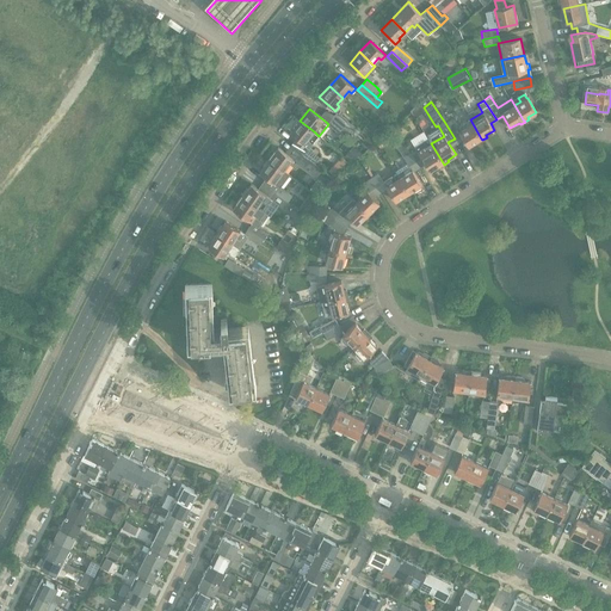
[(344,128),(332,118),(325,112),(320,117),(326,122),(328,124),(339,134),(344,128)]
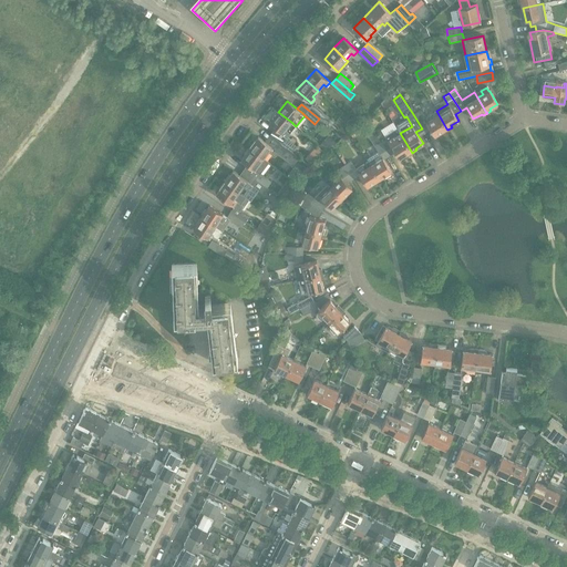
[(312,104),(308,110),(319,119),(327,125),(332,119),(327,115),(312,104)]
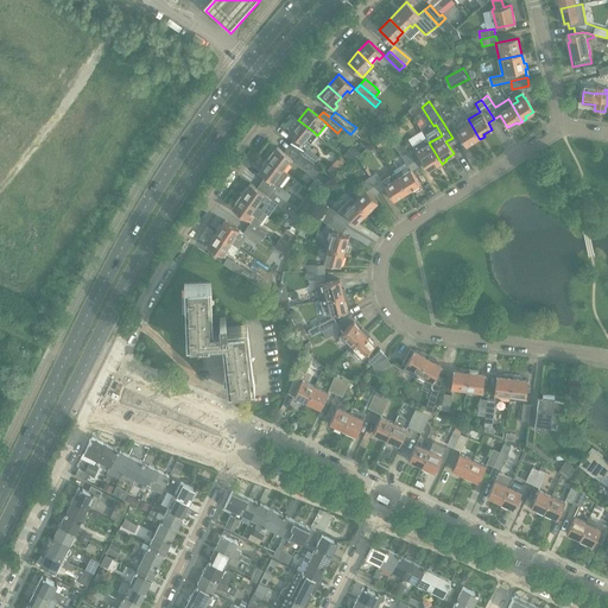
[(480,139),(479,138),(468,119),(454,128),(449,119),(443,122),(453,138),(457,134),(466,146),(475,140),(476,143),(480,139)]
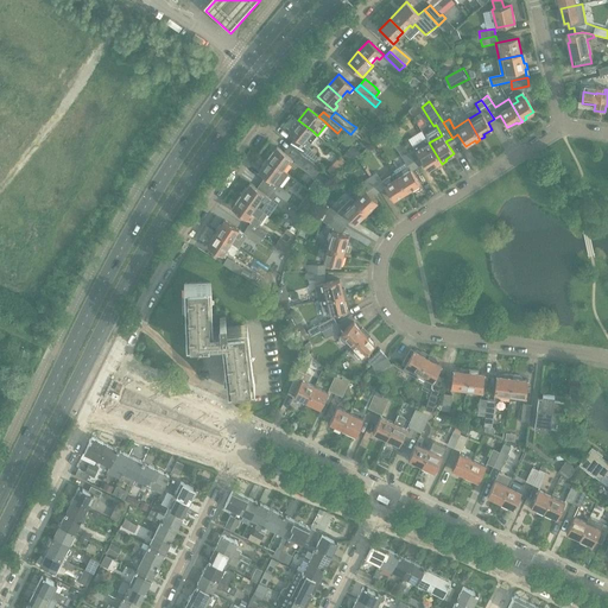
[(317,135),(312,131),(298,120),(289,132),(308,147),(317,135)]
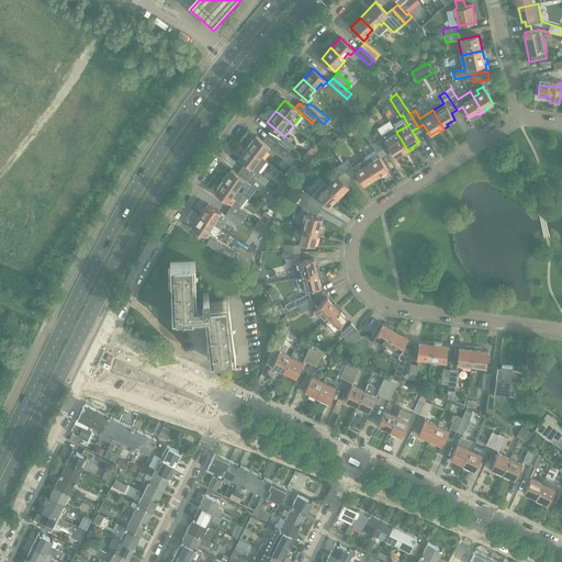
[(391,121),(379,127),(382,134),(394,126),(391,121)]
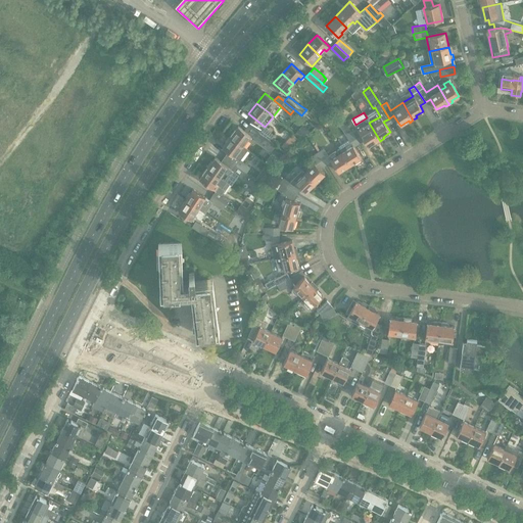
[(376,143),(380,141),(369,123),(358,130),(357,129),(351,132),(360,144),(365,141),(368,146),(375,142),(376,143)]
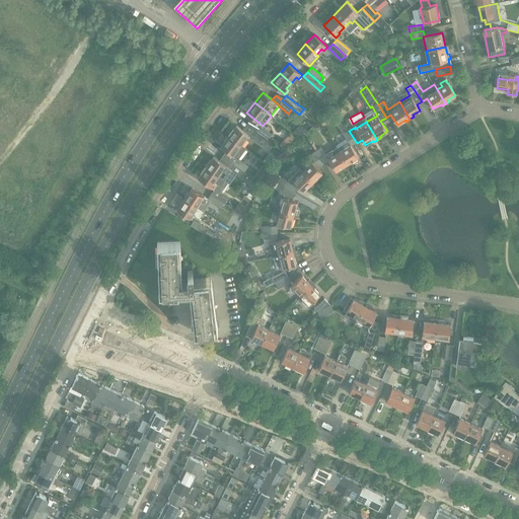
[(236,126),(228,136),(240,145),(245,139),(247,141),(250,136),(236,126)]
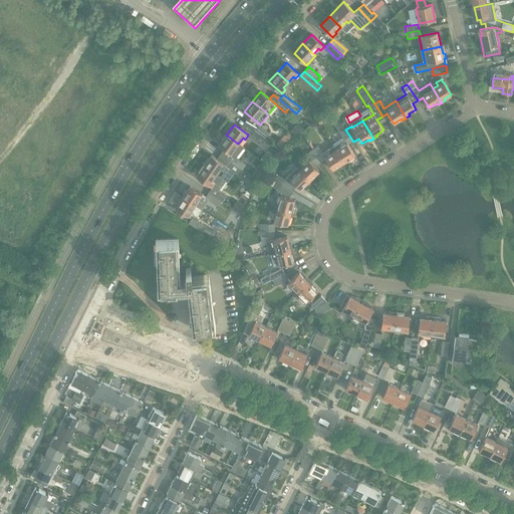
[(258,124),(254,130),(264,138),(268,133),(258,124)]
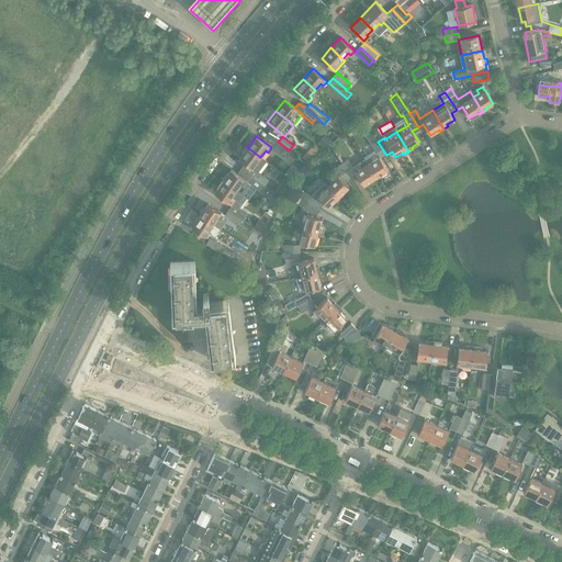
[(289,150),(278,142),(274,147),(285,156),(289,150)]
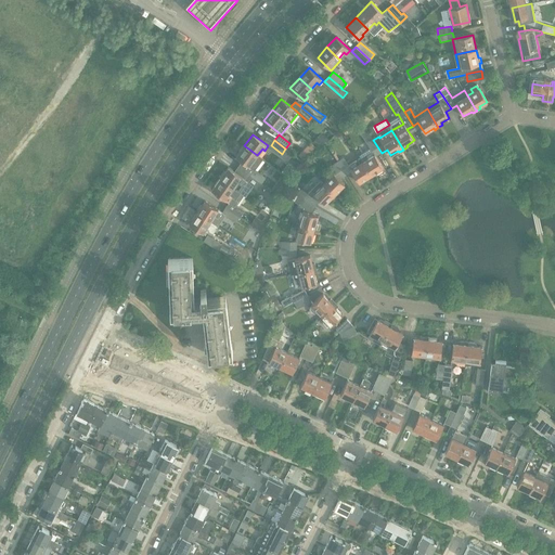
[(359,156),(363,162),(371,175),(383,168),(375,156),(382,153),(373,140),(368,144),(371,149),(359,156)]
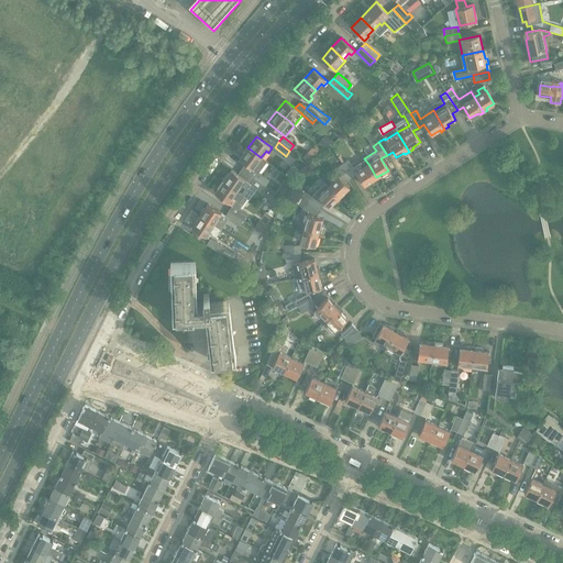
[(256,164),(261,157),(247,147),(240,158),(255,170),(258,165),(256,164)]
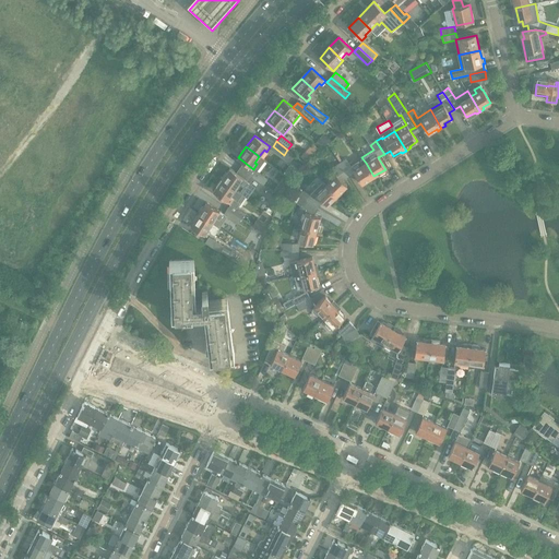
[(361,183),(373,176),(366,163),(353,170),(346,159),(340,163),(348,176),(354,173),(361,183)]
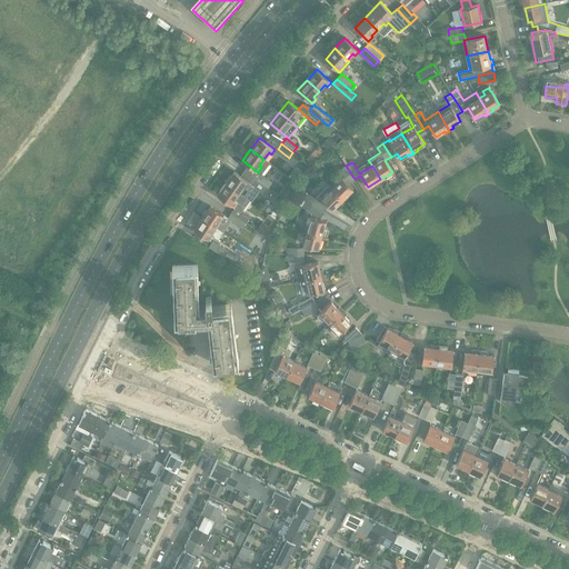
[(332,182),(329,185),(343,199),(353,189),(348,183),(355,179),(346,166),(340,170),(343,176),(335,185),(332,182)]
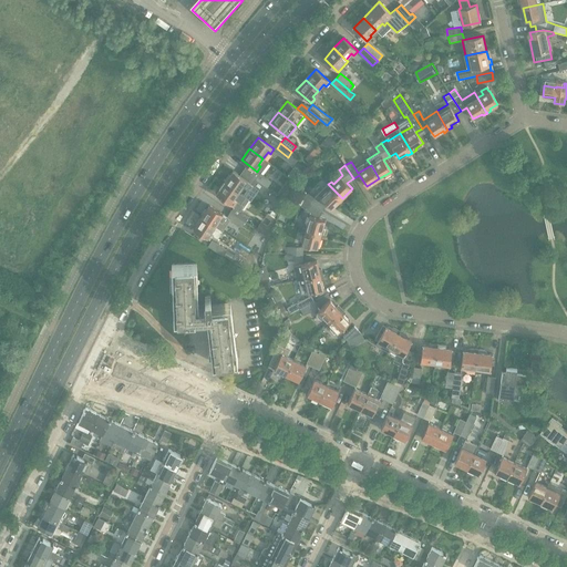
[(233,171),(225,183),(238,192),(244,195),(248,188),(250,189),(254,186),(250,184),(233,171)]
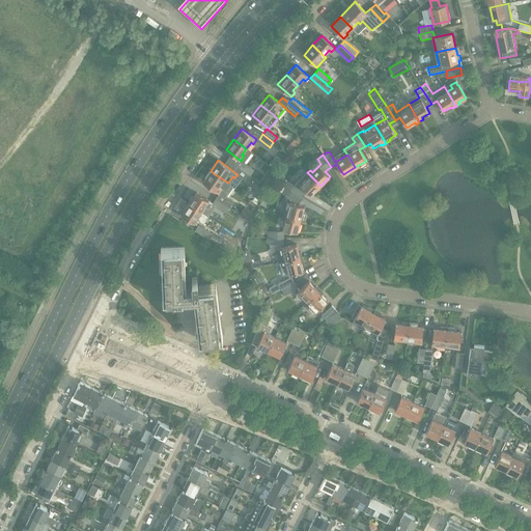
[(243,161),(239,167),(249,174),(253,169),(243,161)]
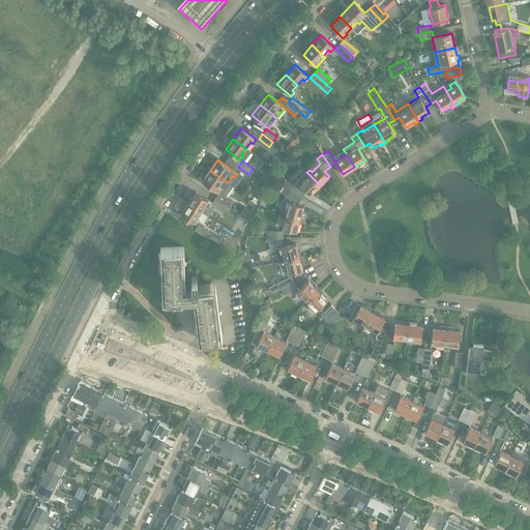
[(252,176),(248,174),(238,167),(234,172),(237,174),(247,181),(252,176)]
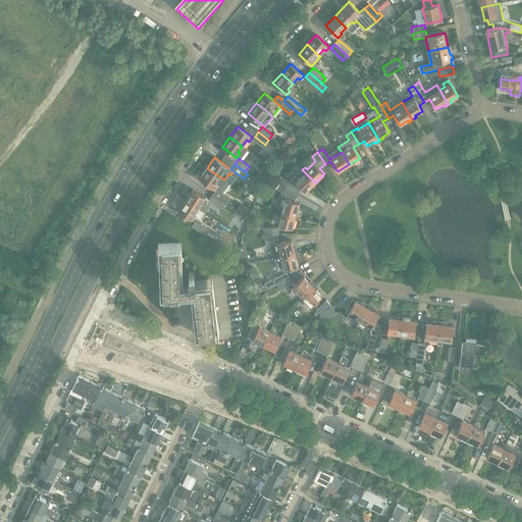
[(215,184),(219,176),(207,168),(200,178),(214,189),(217,185),(215,184)]
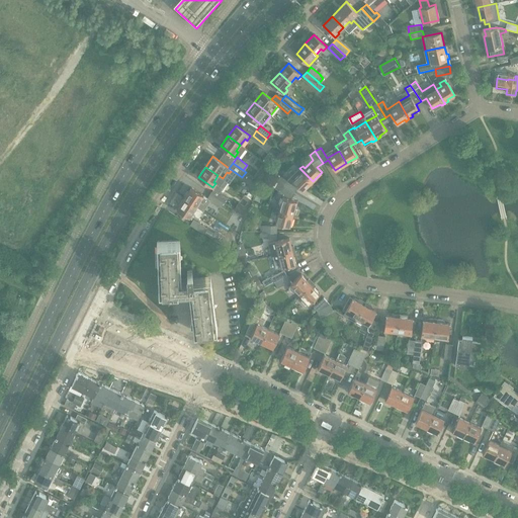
[(303,190),(313,181),(299,168),(291,176),(294,180),(292,183),(280,176),(276,182),(294,192),(298,186),(303,190)]
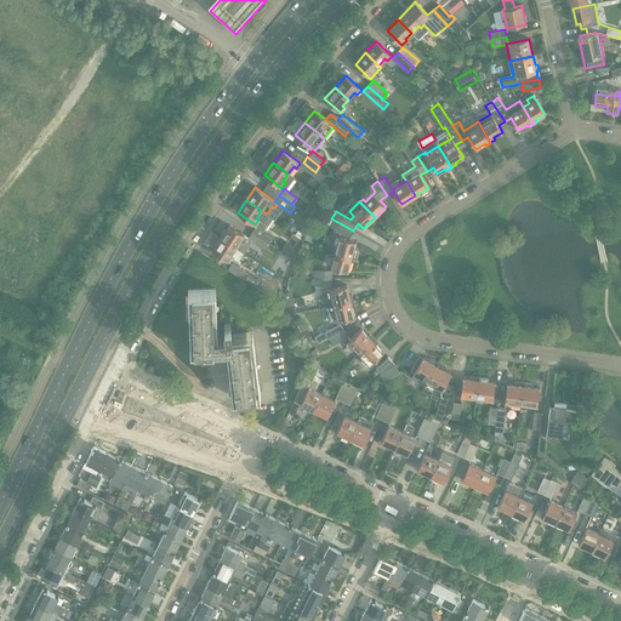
[(335,251),(352,256),(354,257),(355,251),(353,251),(355,240),(348,239),(353,231),(331,218),(329,224),(336,229),(329,250),(335,251)]
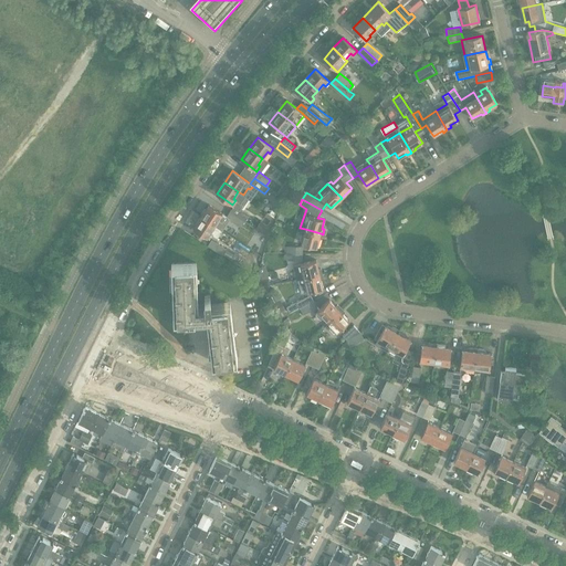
[(209,206),(201,217),(215,226),(219,219),(221,221),(224,216),(209,206)]
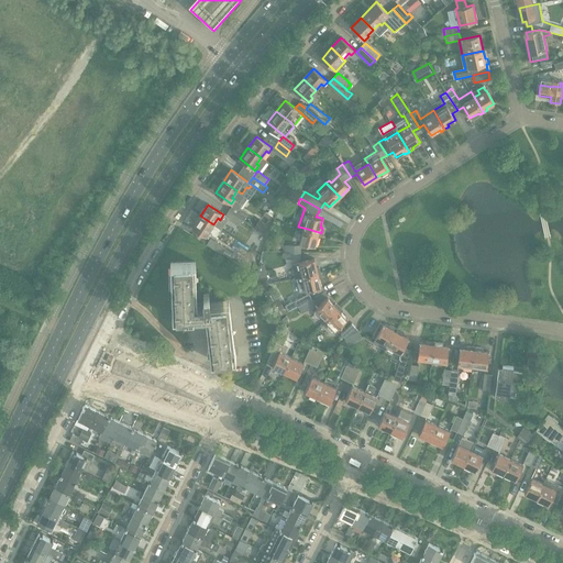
[(233,205),(230,211),(244,221),(247,214),(233,205)]
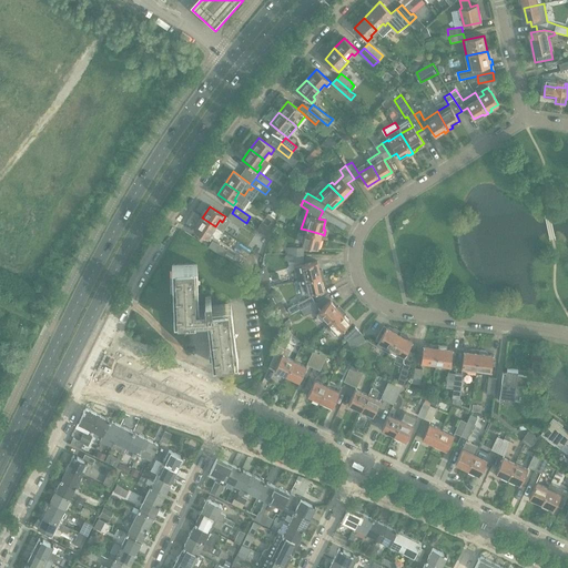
[(246,223),(232,213),(227,219),(242,229),(246,223)]
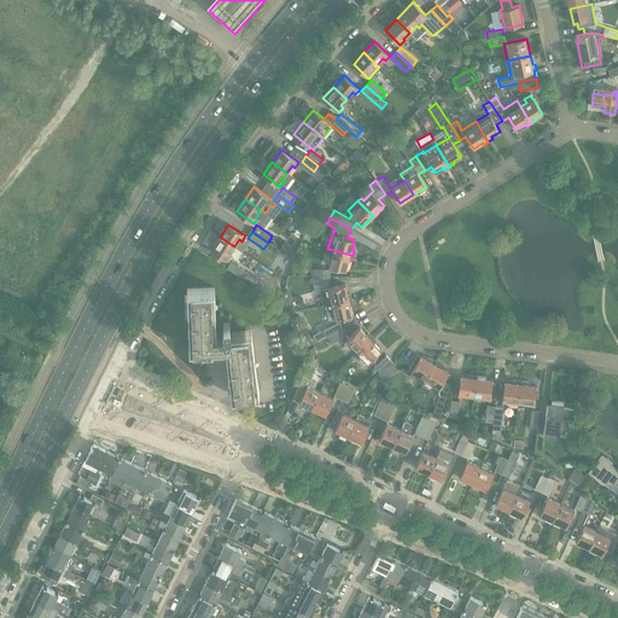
[(237,249),(234,246),(220,237),(211,250),(228,262),(237,249)]
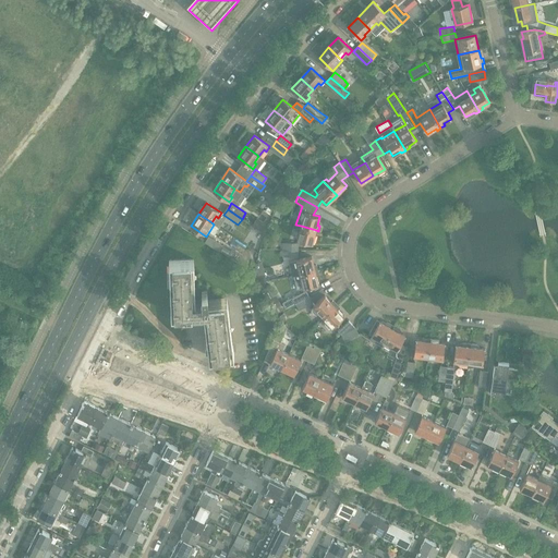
[(312,243),(316,230),(301,226),(296,239),(312,243)]
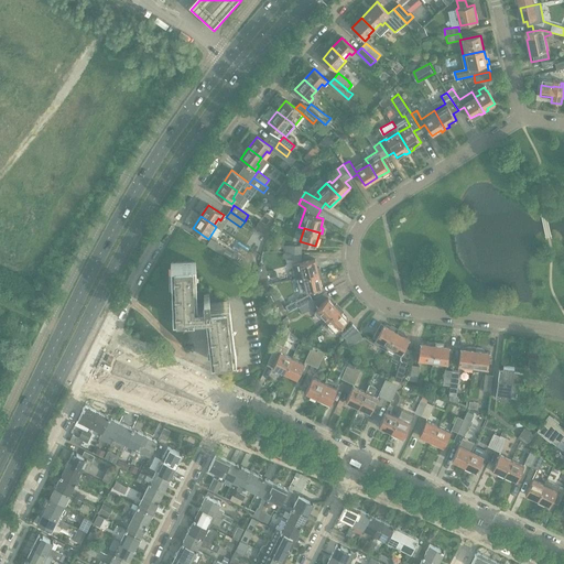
[(226,249),(210,239),(207,246),(221,255),(226,249)]
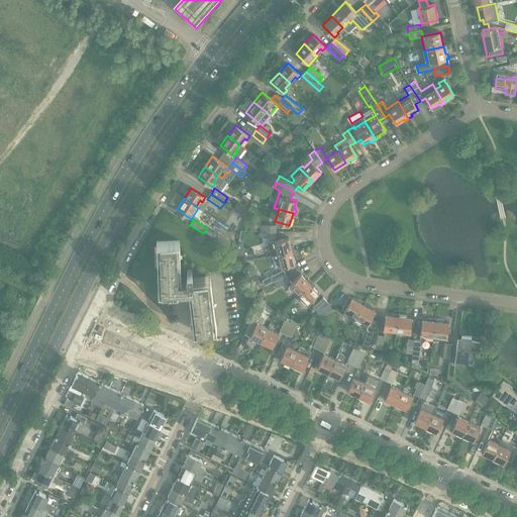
[(271,256),(273,255),(278,254),(295,250),(293,245),(291,246),(289,238),(275,241),(277,248),(269,250),(271,256)]
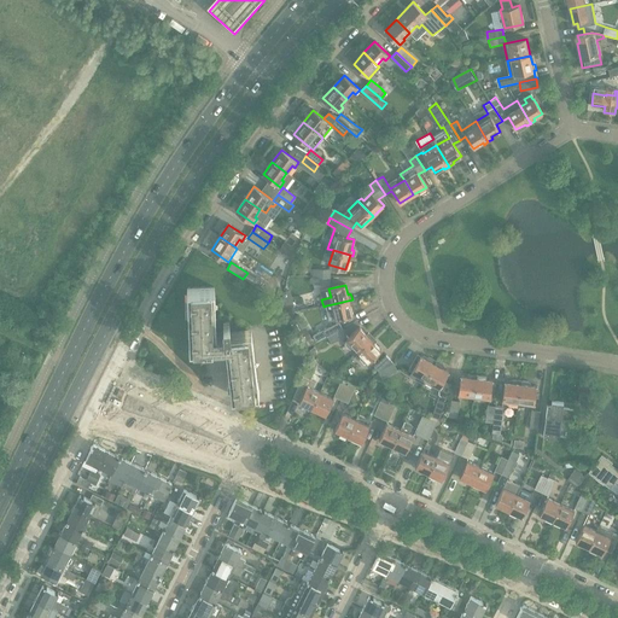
[(190,348),(196,348),(213,347),(213,345),(226,344),(232,395),(258,392),(251,333),(232,336),(232,334),(231,334),(229,322),(223,322),(225,332),(213,333),(211,298),(215,298),(214,287),(187,289),(190,348)]
